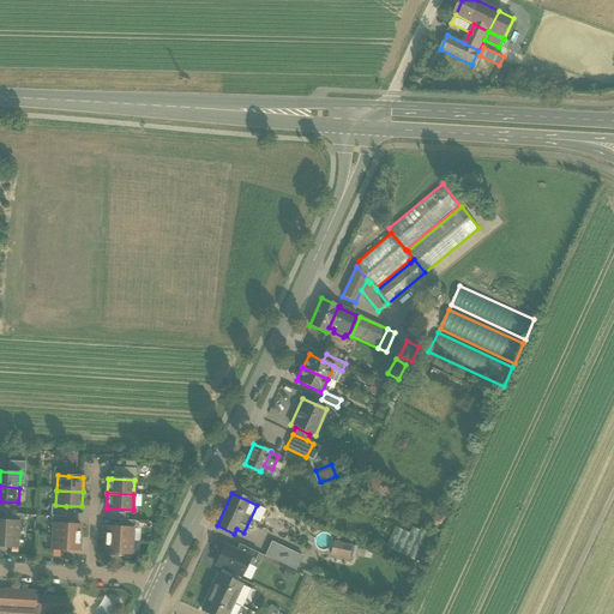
[(55,505),(52,505),(50,516),(52,517),(66,517),(66,506),(55,505)]
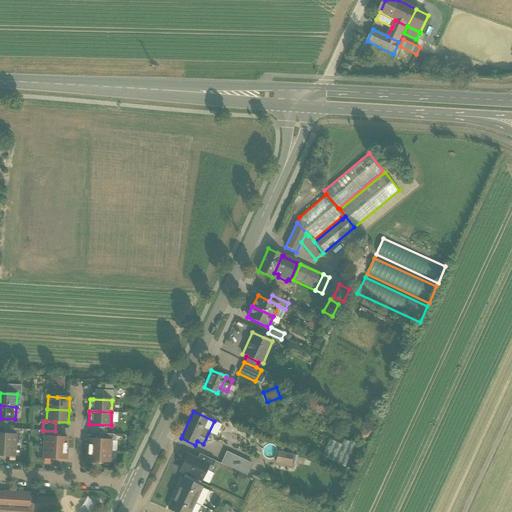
[(4,434),(0,433),(0,445),(15,446),(15,435),(4,434)]
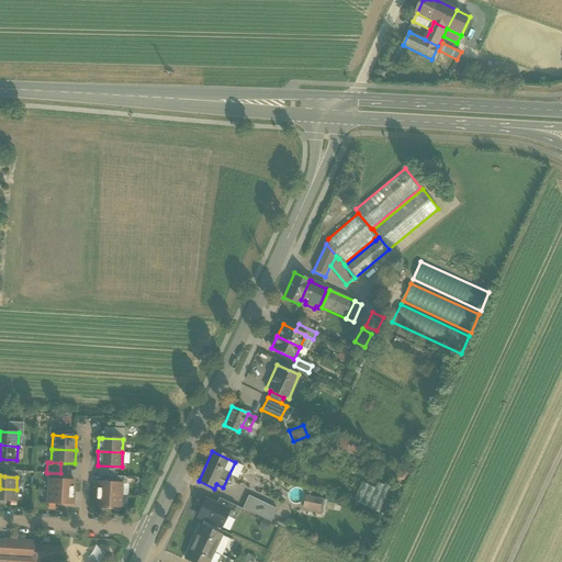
[(62,480),(48,480),(48,492),(74,493),(74,481),(62,480)]
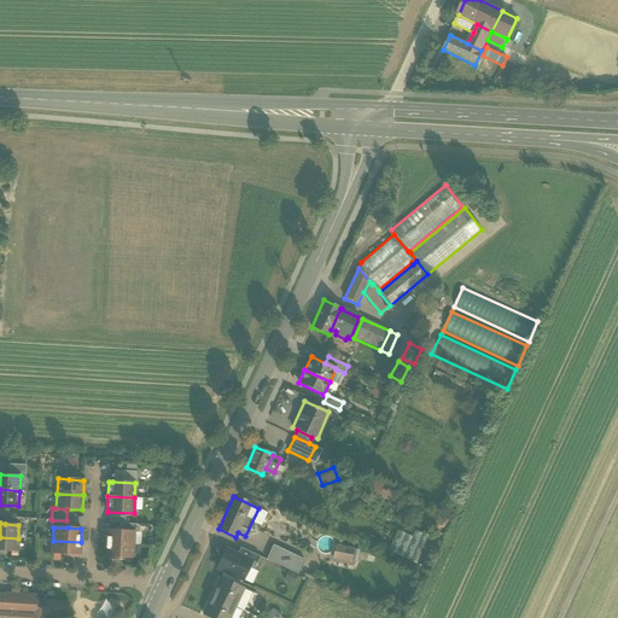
[(413,536),(398,529),(389,551),(418,564),(431,535),(424,531),(423,534),(415,530),(413,536)]
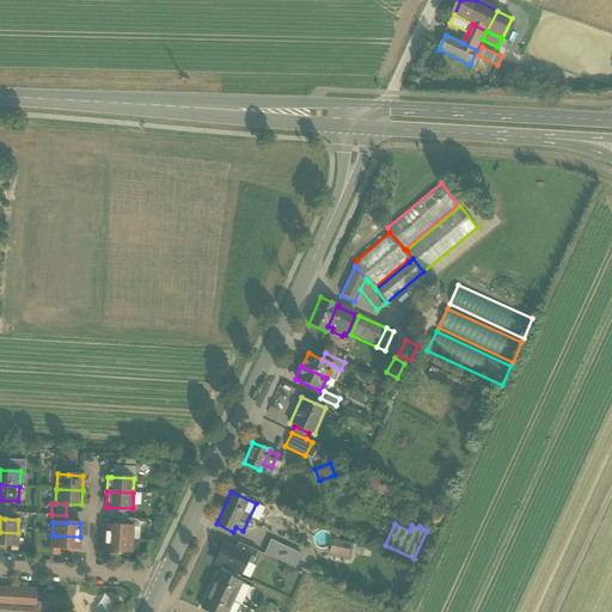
[(118,526),(105,525),(104,538),(132,539),(133,526),(118,526)]
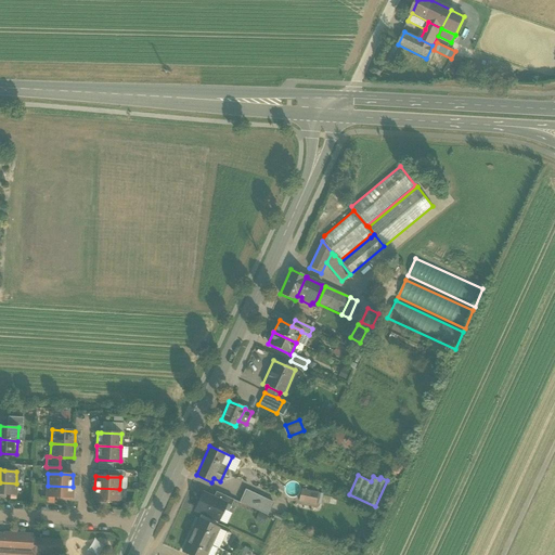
[(16,483),(0,482),(0,491),(4,491),(4,494),(15,495),(16,483)]
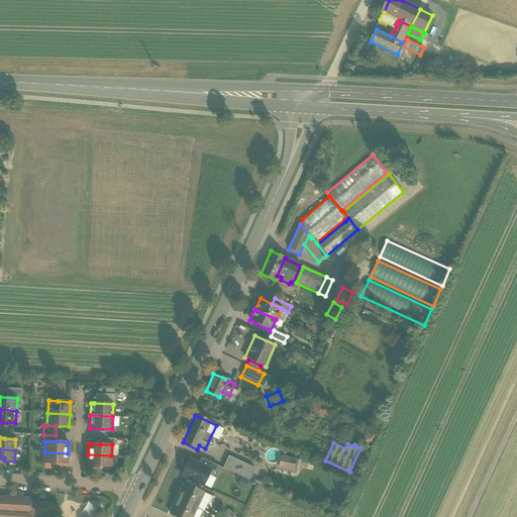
[(68,453),(44,452),(43,463),(54,463),(55,460),(67,461),(68,453)]
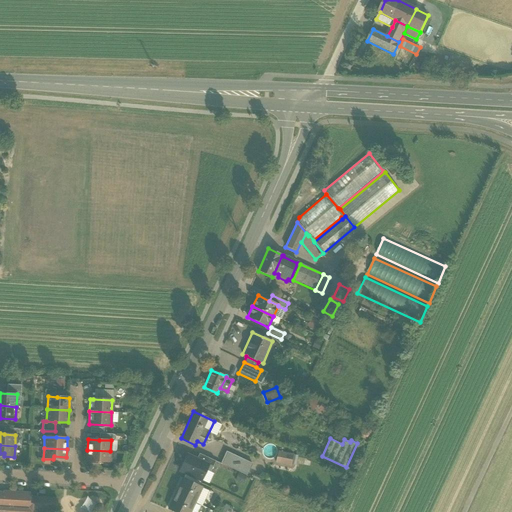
[(110,451),(87,450),(87,458),(99,459),(99,462),(110,462),(110,451)]
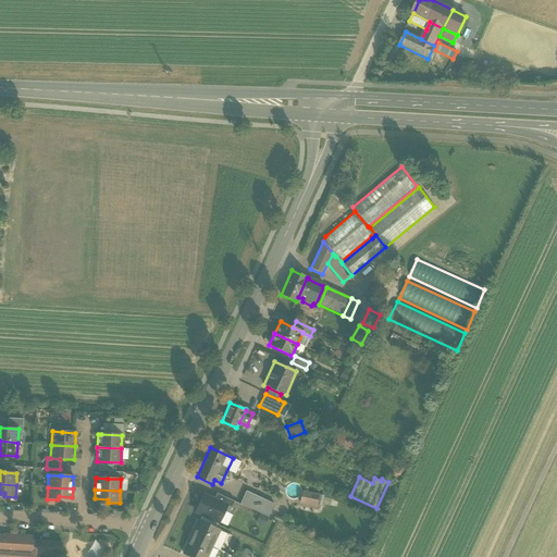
[(262,499),(247,492),(242,505),(257,512),(262,499)]
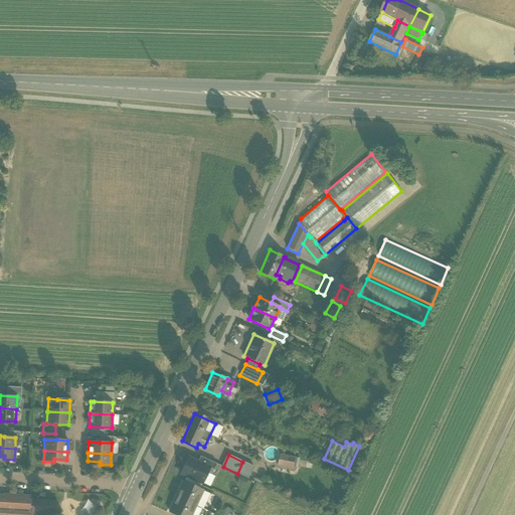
[(284,455),(281,467),(293,470),(295,458),(284,455)]
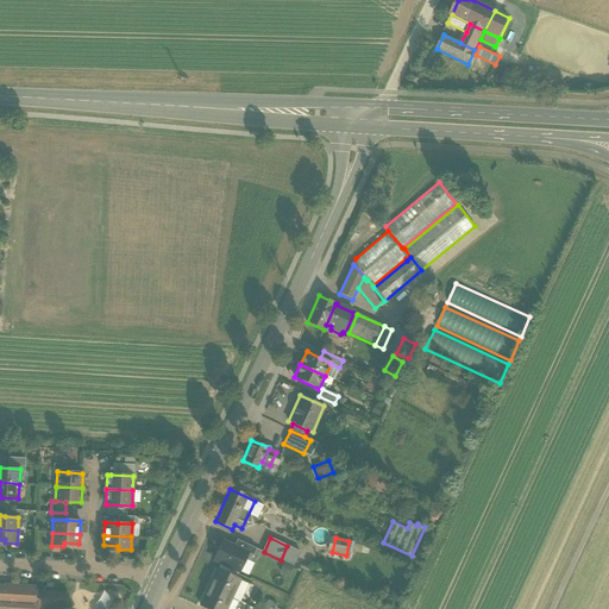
[(256,548),(237,540),(233,547),(248,553),(245,559),(250,562),(256,548)]
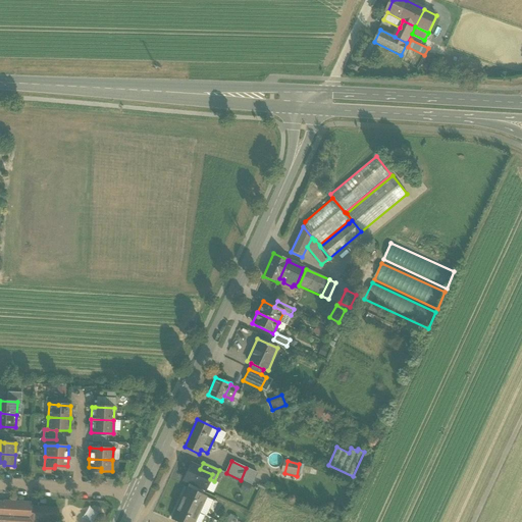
[(200,469),(191,464),(184,479),(189,482),(204,489),(205,489),(210,479),(212,474),(200,469)]
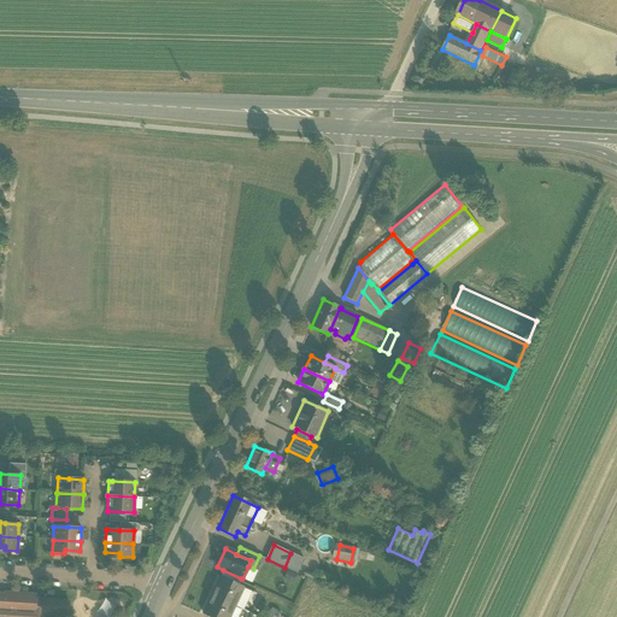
[(304,559),(291,553),(285,568),(297,574),(301,565),(300,565),(304,559)]
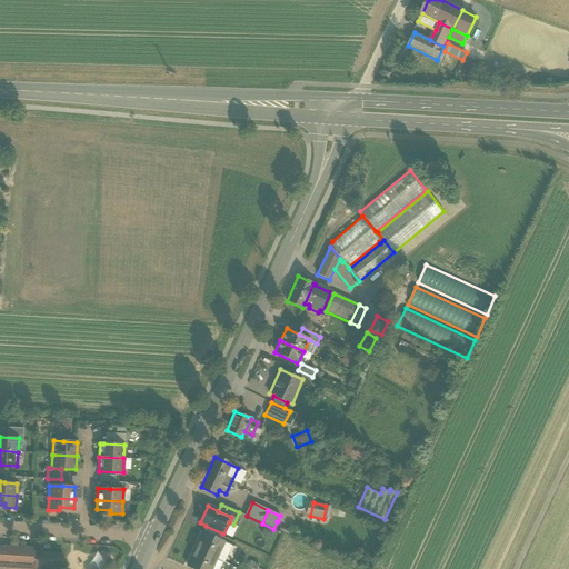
[(202,531),(187,566),(192,568),(211,568),(225,541),(220,540),(222,533),(206,526),(203,532),(202,531)]
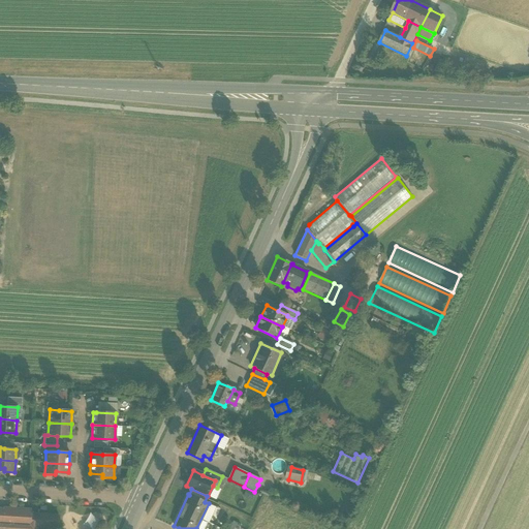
[(30,510),(3,508),(3,512),(0,512),(0,528),(38,528),(39,527),(38,527),(39,515),(30,515),(30,510)]
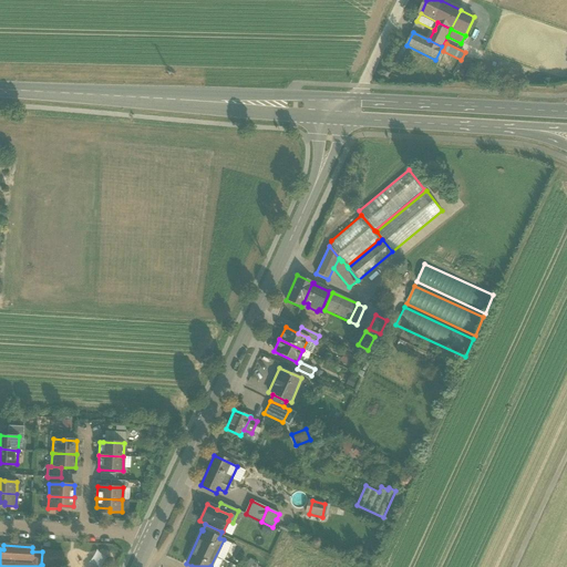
[(109,566),(112,552),(94,549),(92,566),(109,566)]
